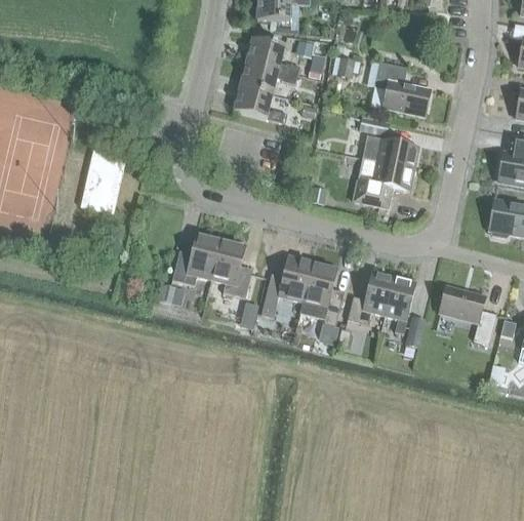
[(308,4),(308,0),(256,0),(256,19),(287,21),(287,4),(308,4)]
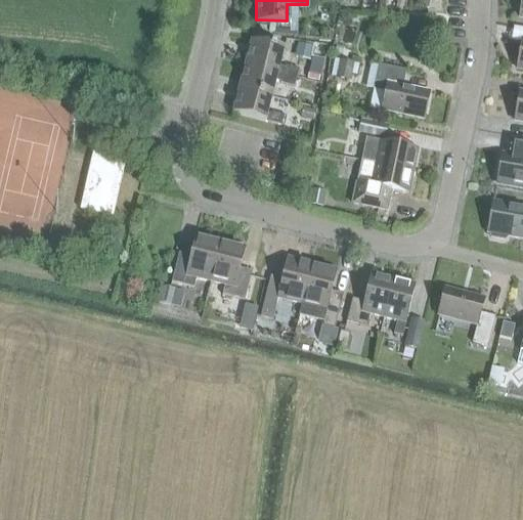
[(252,38),(245,61),(294,75),(297,67),(277,61),(281,46),(252,38)]
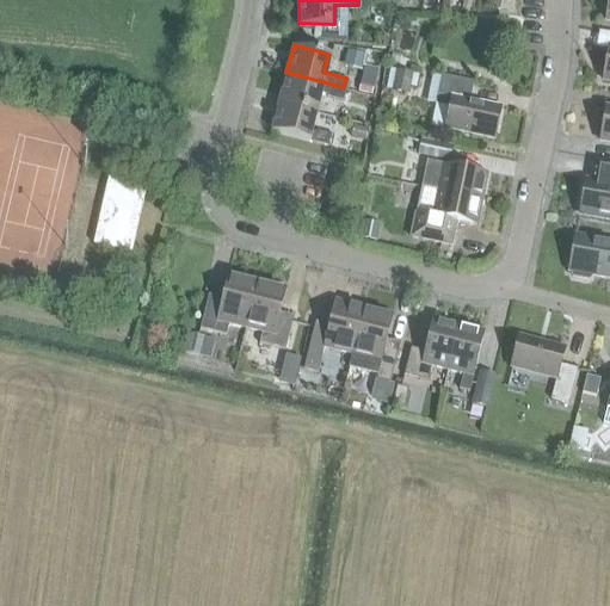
[(387,88),(406,92),(408,84),(413,85),(416,72),(392,66),(390,68),(383,66),(380,80),(388,81),(387,88)]
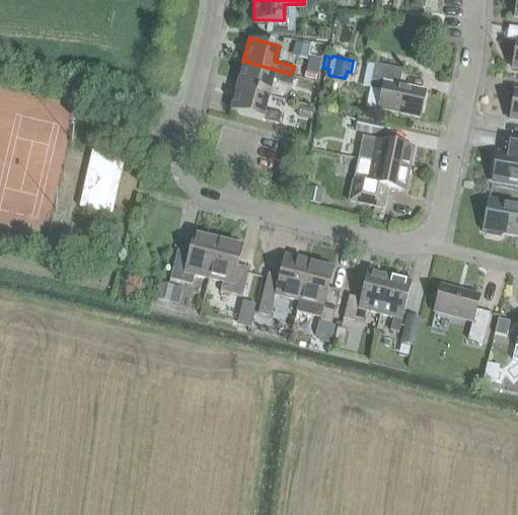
[(289,82),(291,74),(242,61),(236,84),(267,92),(271,77),(289,82)]
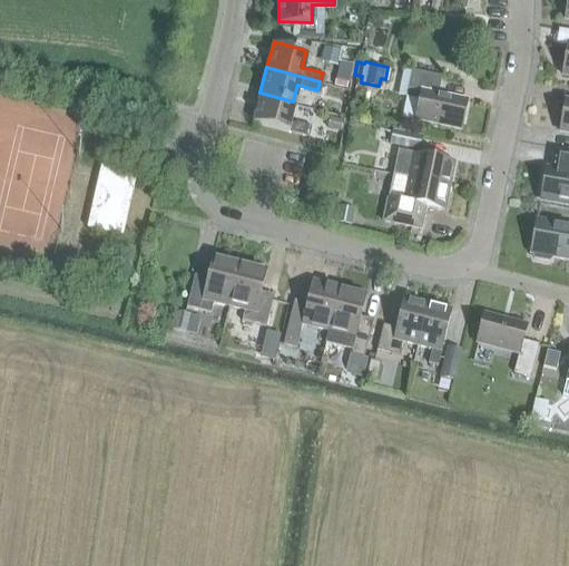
[(411,67),(408,84),(405,94),(419,96),(414,117),(461,126),(467,96),(438,90),(441,72),(411,67)]
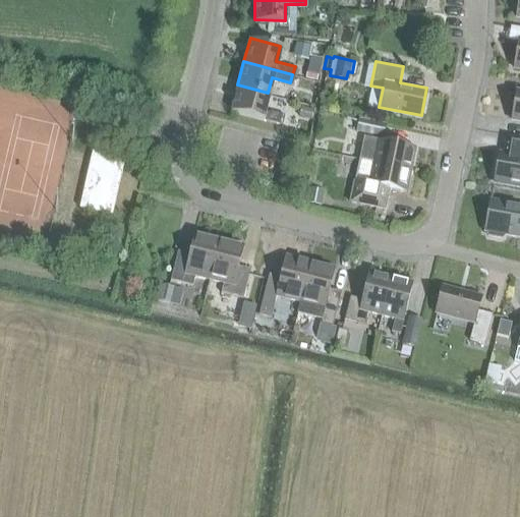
[(264,108),(268,93),(237,84),(231,109),(280,122),(283,113),(264,108)]
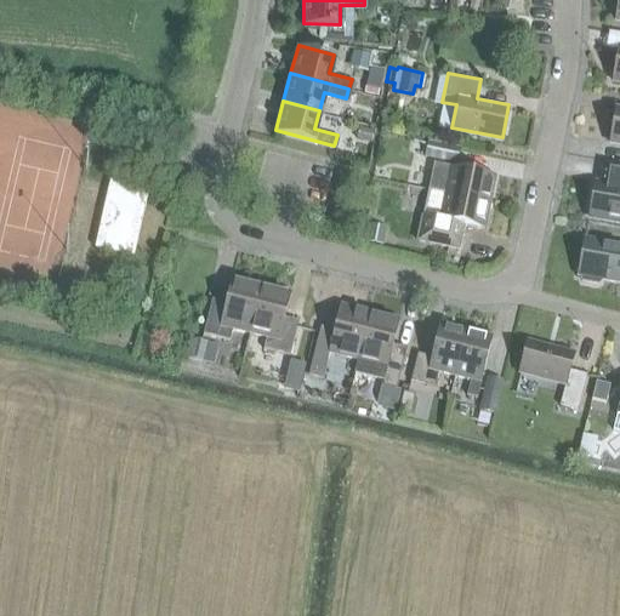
[(619,107),(614,106),(609,137),(619,138),(619,107)]
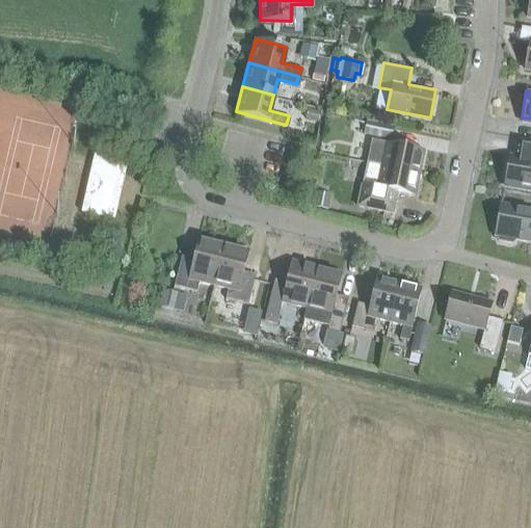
[(364,119),(361,132),(390,138),(393,125),(364,119)]
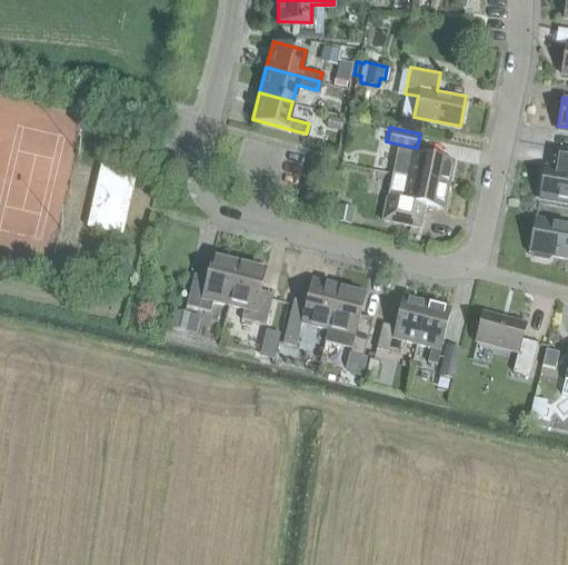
[(397,147),(392,171),(448,182),(454,159),(397,147)]
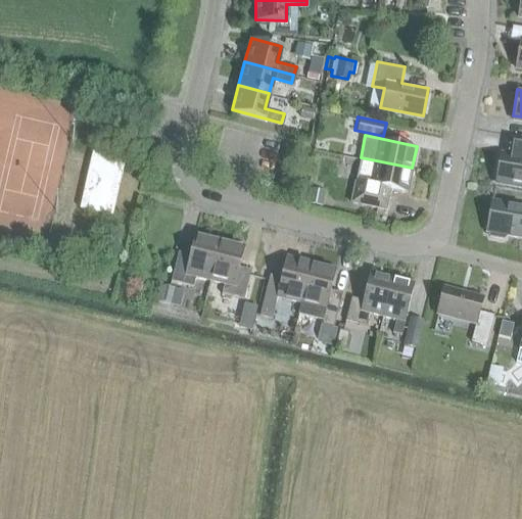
[(521,137),(508,135),(505,153),(500,152),(495,178),(521,182),(521,137)]
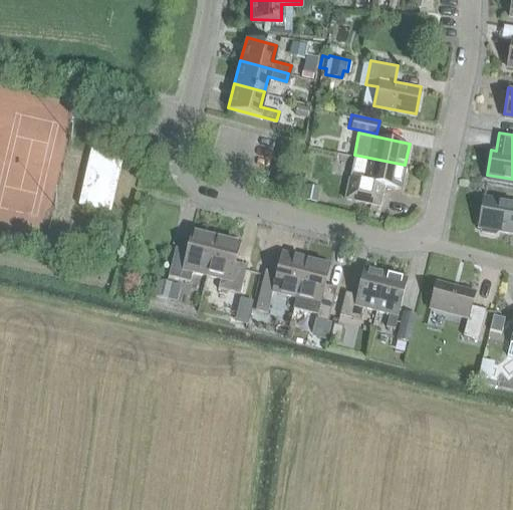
[(96,144),(83,201),(117,209),(131,152),(96,144)]
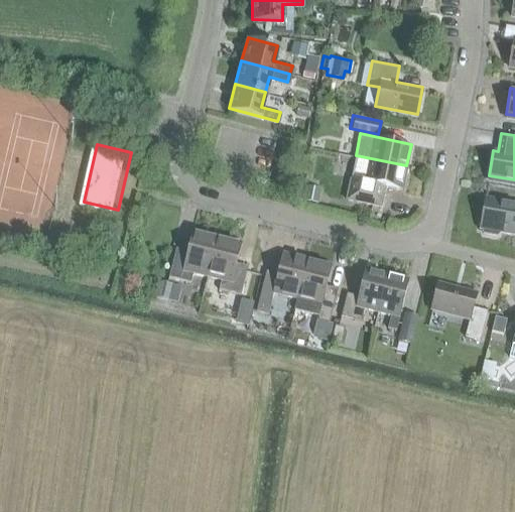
[(402,187),(406,165),(356,155),(347,198),(381,205),(385,184),(402,187)]
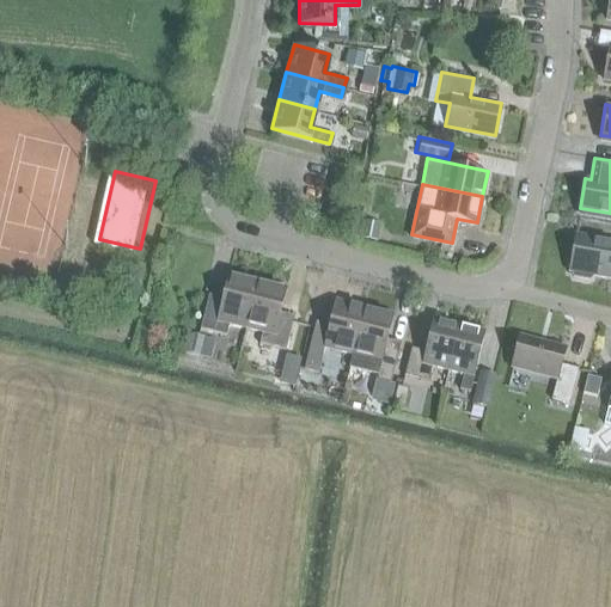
[(378,221),(360,218),(358,234),(374,238),(378,221)]
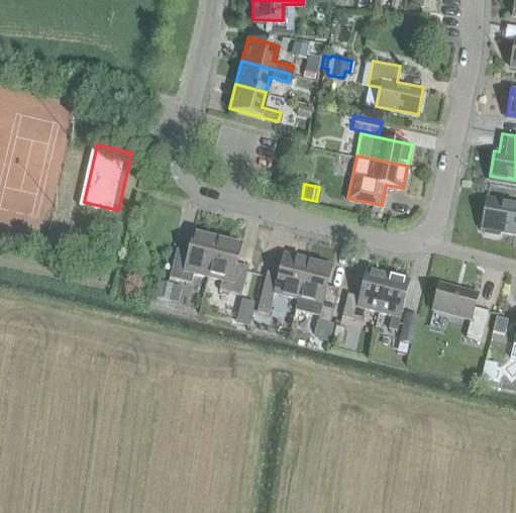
[(497,233),(500,229),(515,232),(515,200),(487,196),(481,226),(483,227),(485,231),(497,233)]
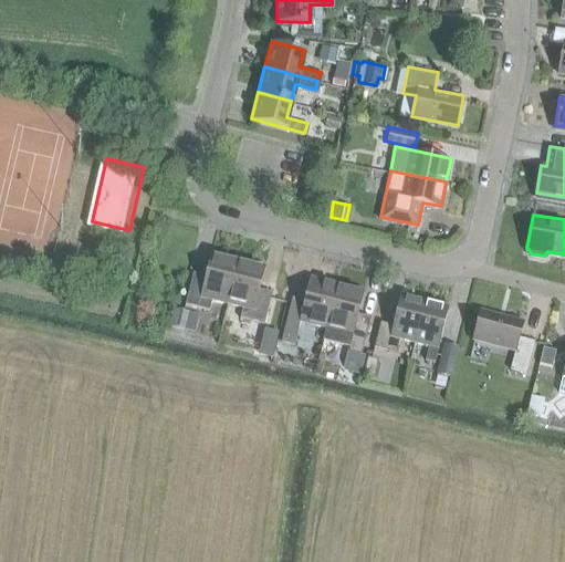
[(212,298),(227,301),(239,258),(212,251),(205,279),(191,276),(186,302),(209,308),(212,298)]
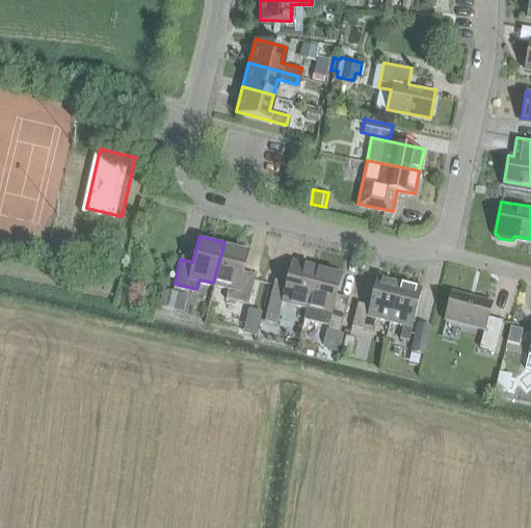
[(249,248),(224,242),(213,283),(228,287),(226,296),(246,301),(253,276),(242,274),(249,248)]
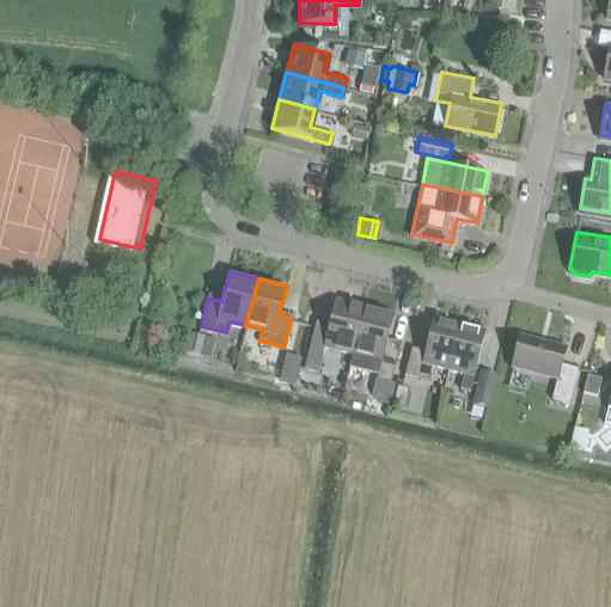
[(324,345),(353,351),(365,305),(336,298),(329,327),(315,324),(304,366),(318,371),(324,345)]
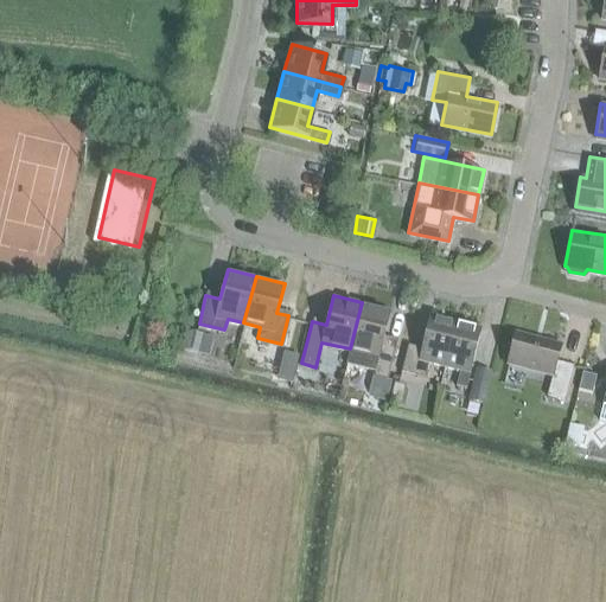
[(390,309),(362,302),(350,348),(362,352),(359,359),(367,367),(371,370),(370,373),(386,377),(394,343),(382,339),(390,309)]
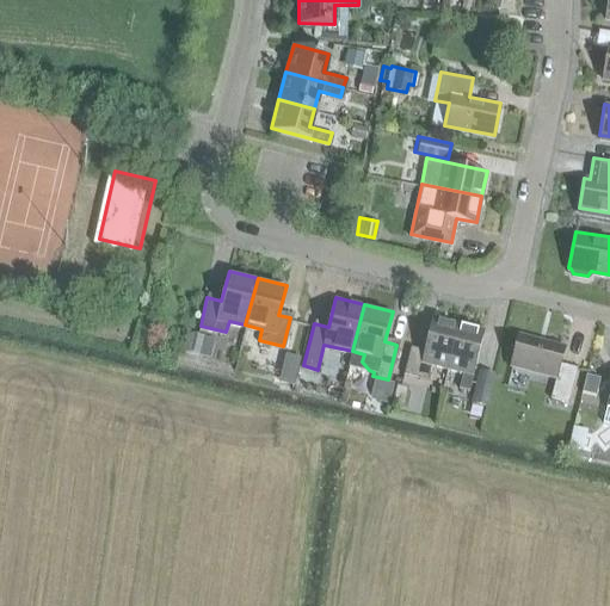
[(432,316),(425,348),(411,345),(405,372),(429,378),(432,363),(448,368),(458,322),(432,316)]
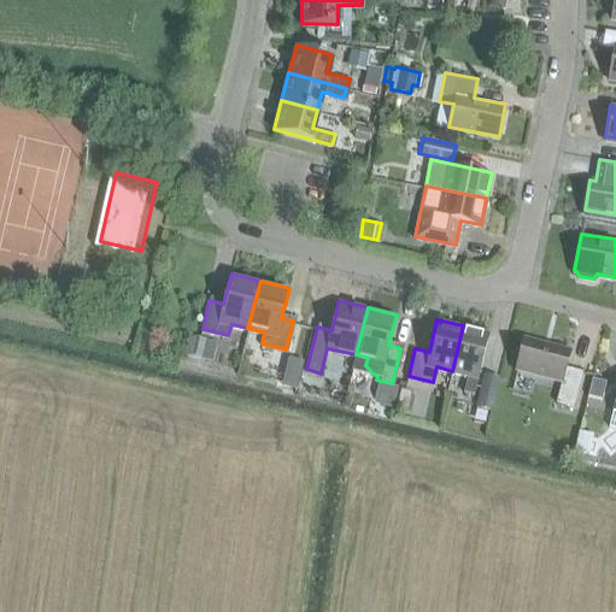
[(490,331),(463,325),(452,371),(468,375),(464,390),(474,393),(490,331)]
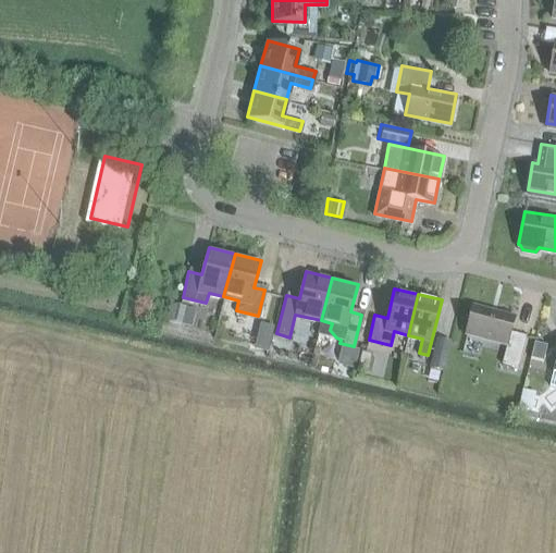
[(180,321),(184,305),(170,302),(165,318),(180,321)]
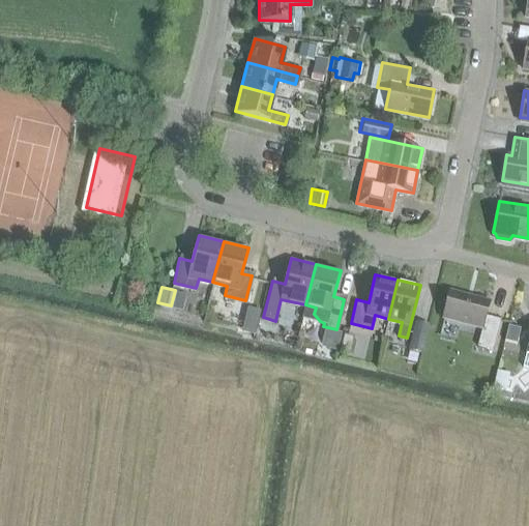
[(449,290),(443,316),(483,326),(478,345),(492,348),(500,318),(487,315),(490,300),(449,290)]
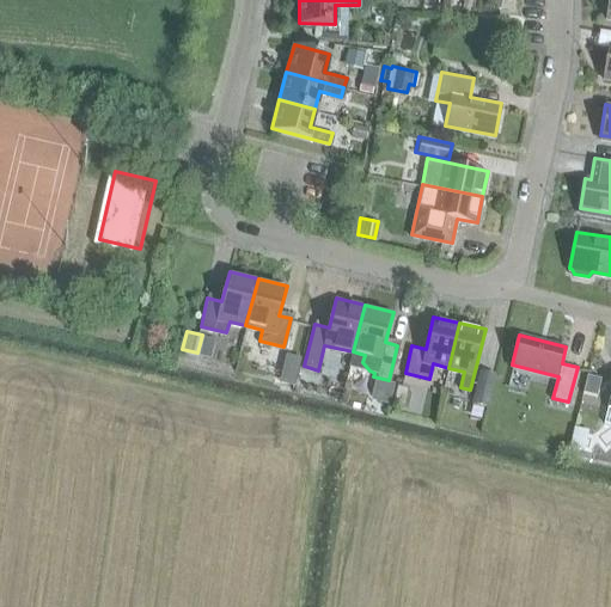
[(297,365),(281,361),(277,375),(293,380),(297,365)]
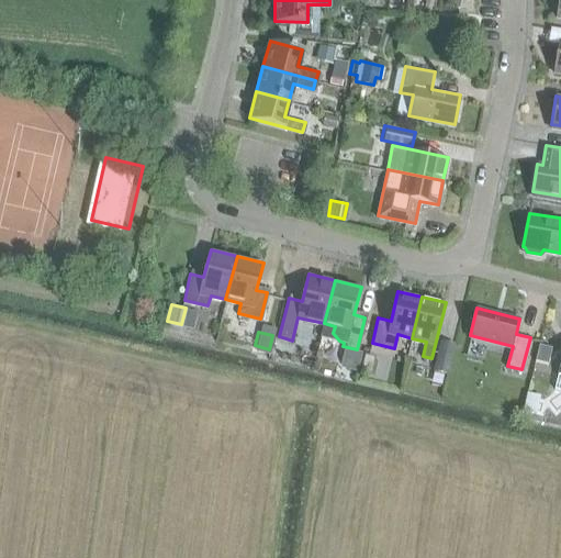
[(445,372),(452,342),(439,338),(432,369),(445,372)]
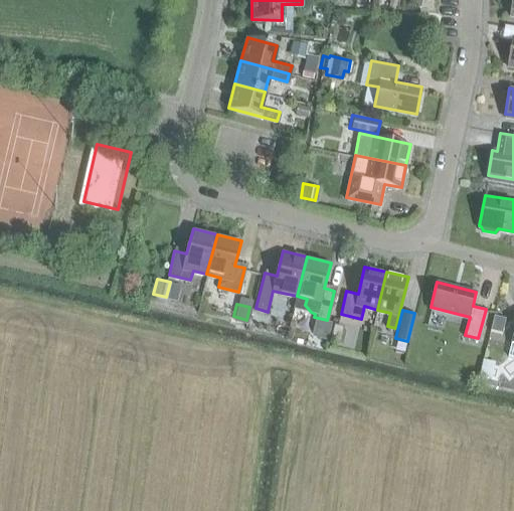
[(342,325),(332,322),(328,337),(339,340),(342,325)]
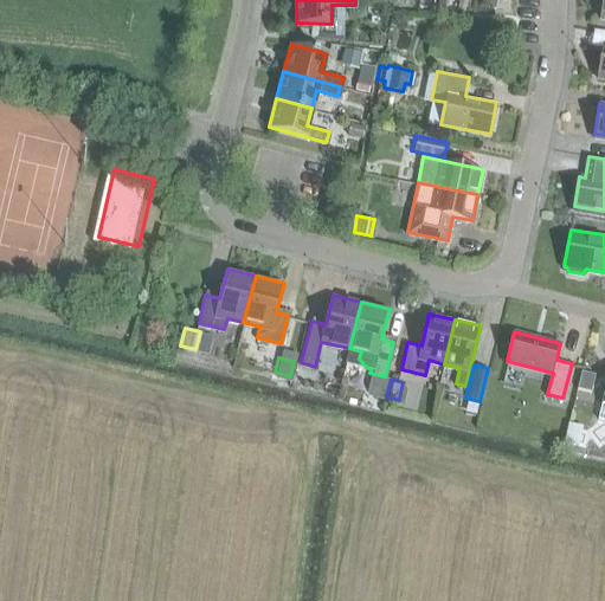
[(562,441),(577,444),(580,424),(566,420),(562,441)]
